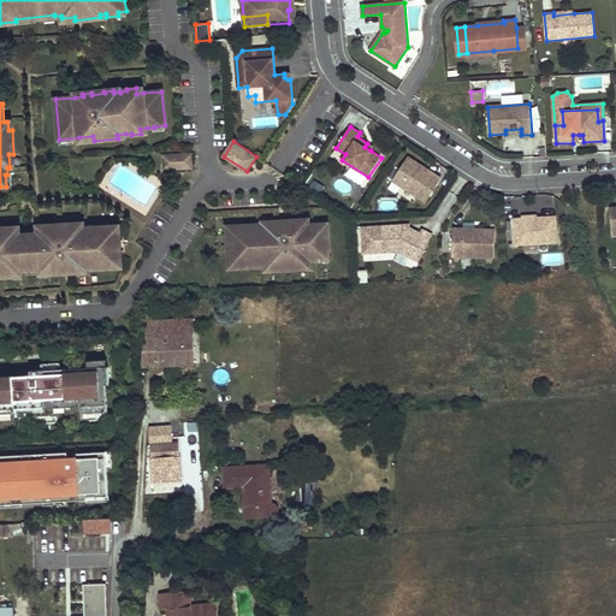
[(191,154),(164,155),(165,164),(167,164),(169,169),(191,167),(191,154)]
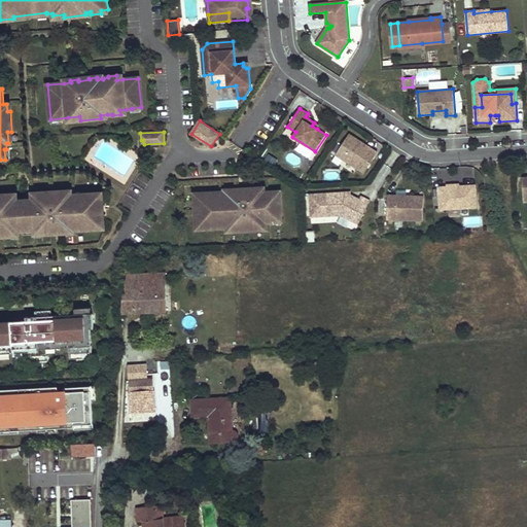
[(349,134),(336,154),(364,173),(378,152),(370,148),(369,150),(363,146),(365,144),(349,134)]
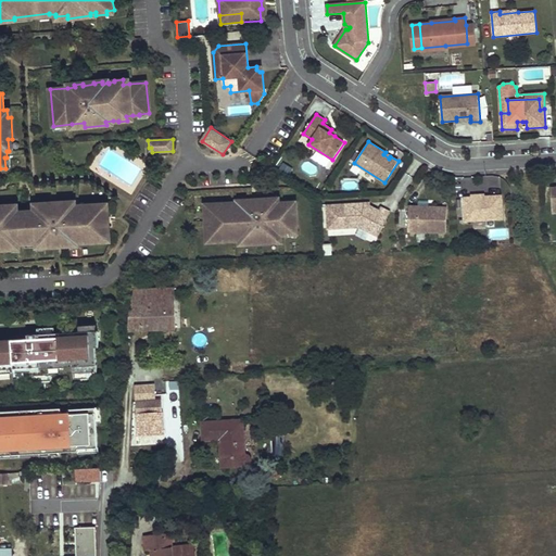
[(501,196),(464,198),(465,220),(503,218),(501,196)]
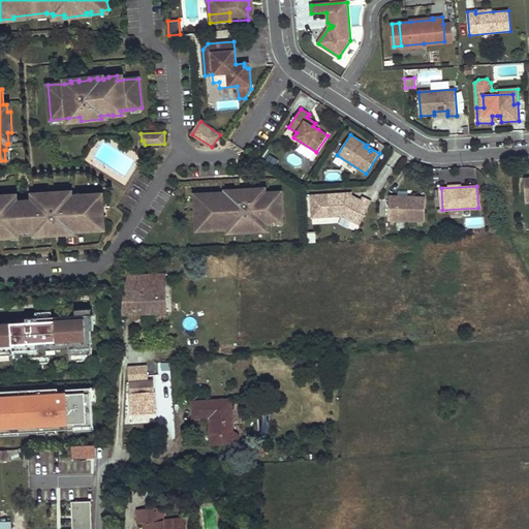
[(204,201),(195,201),(196,223),(206,223),(206,229),(206,230),(214,229),(227,228),(234,227),(235,232),(242,231),(242,230),(253,229),(253,231),(261,230),(260,226),(268,226),(267,223),(273,223),(273,222),(283,221),(281,192),(266,193),(266,191),(258,191),(258,189),(251,189),(251,191),(240,191),(240,190),(232,190),(232,192),(225,193),(212,193),(204,193),(204,194),(204,201)]
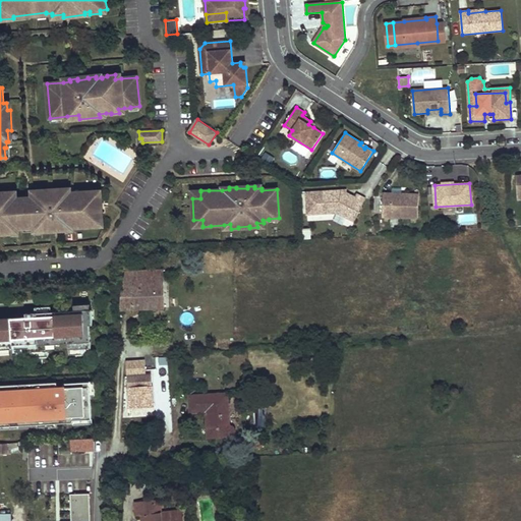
[(0,232),(5,232),(5,234),(12,233),(12,231),(18,231),(18,228),(24,228),(24,227),(35,226),(35,230),(41,229),(41,232),(49,231),(49,230),(59,229),(59,231),(67,230),(67,228),(73,228),(87,227),(87,228),(95,227),(95,226),(95,220),(103,219),(102,197),(94,198),(93,191),(84,191),(84,192),(71,193),(65,193),(64,189),(57,189),(57,190),(46,191),(46,190),(39,190),(39,195),(33,195),(33,197),(16,198),(16,196),(10,196),(10,192),(2,193),(2,194),(0,193),(0,232)]
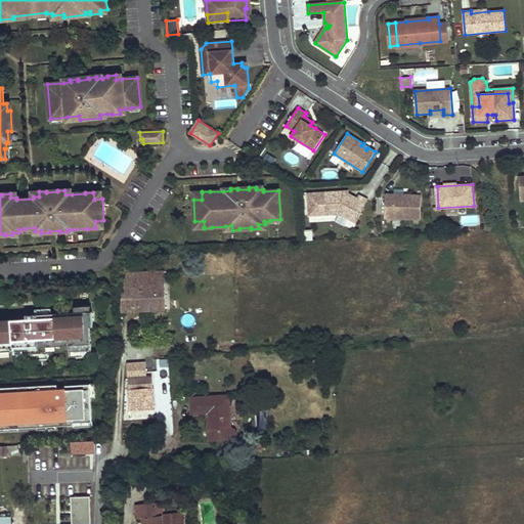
[(308,193),(309,216),(339,214),(356,223),(367,200),(358,195),(357,199),(348,193),(344,194),(344,191),(308,193)]
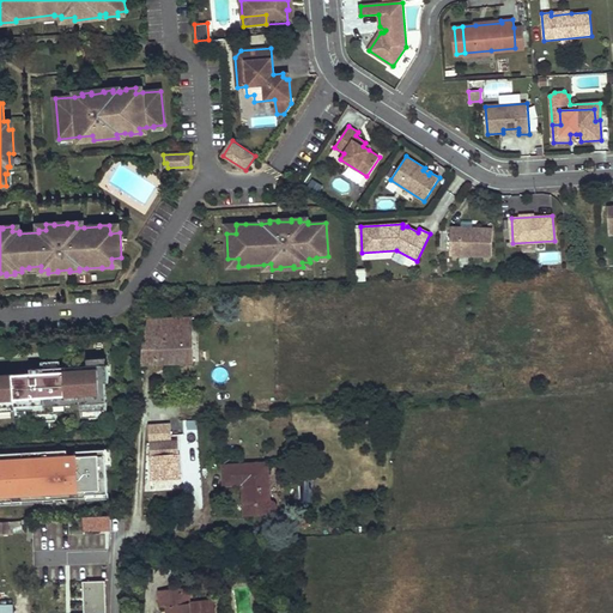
[(451,228),(450,255),(492,256),(493,229),(477,228),(477,232),(461,231),(461,228),(451,228)]
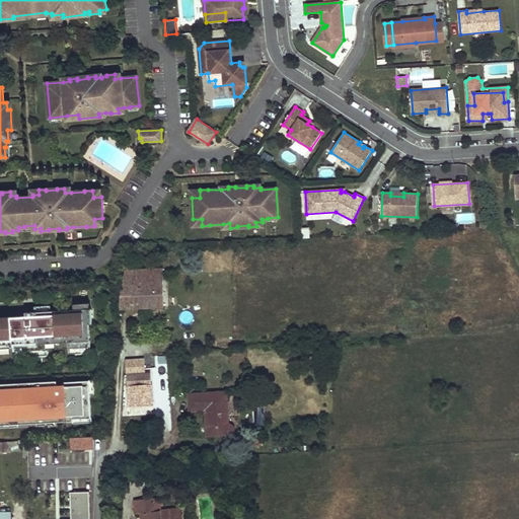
[(300,227),(301,237),(309,236),(308,226),(300,227)]
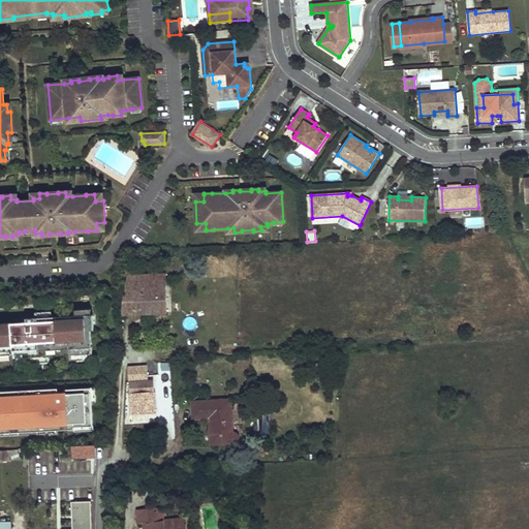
[(166,313),(166,276),(136,275),(136,269),(130,269),(130,260),(125,260),(123,314),(166,313)]
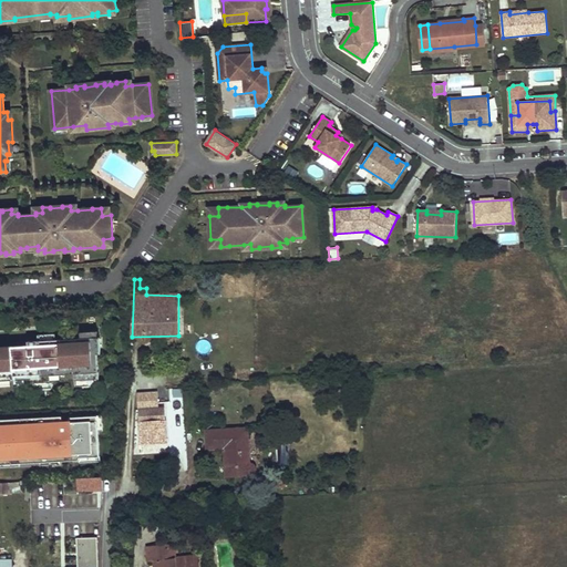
[(38,336),(38,341),(40,341),(41,346),(47,346),(47,341),(55,340),(55,334),(38,336)]
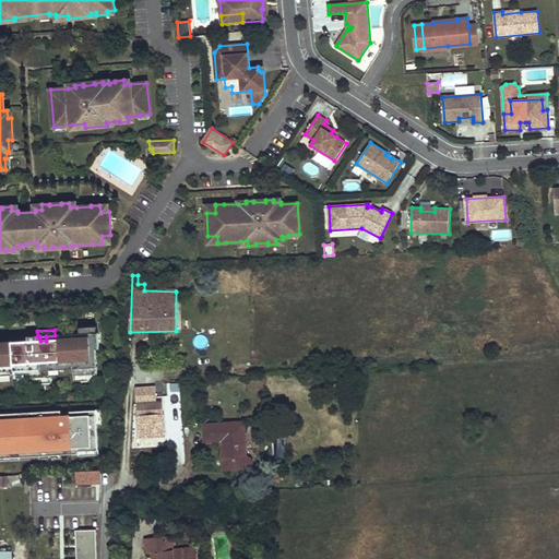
[(0,379),(14,379),(14,375),(26,373),(31,373),(31,379),(97,373),(96,349),(99,348),(98,332),(96,332),(79,334),(55,335),(46,336),(46,341),(40,341),(39,336),(37,336),(27,337),(27,341),(0,343),(0,379)]
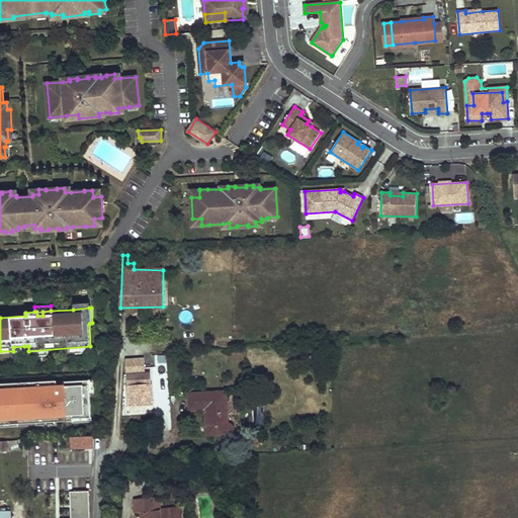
[(145,371),(144,358),(125,360),(128,405),(153,403),(151,371),(145,371)]
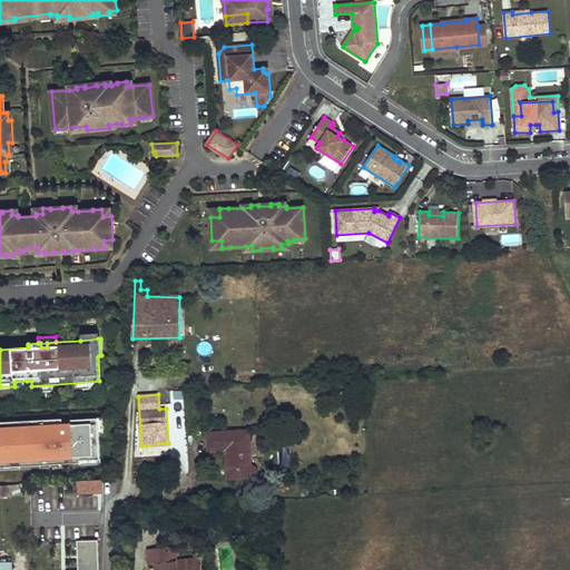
[(0,462),(99,462),(98,421),(0,421),(0,462)]
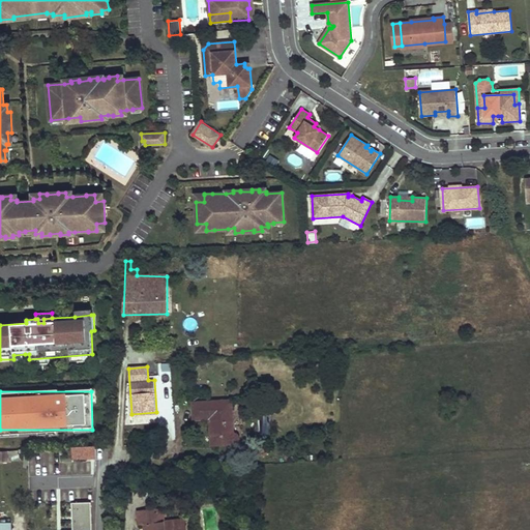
[(232,433),(231,401),(192,402),(193,419),(209,419),(211,445),(233,444),(237,439),(232,433)]
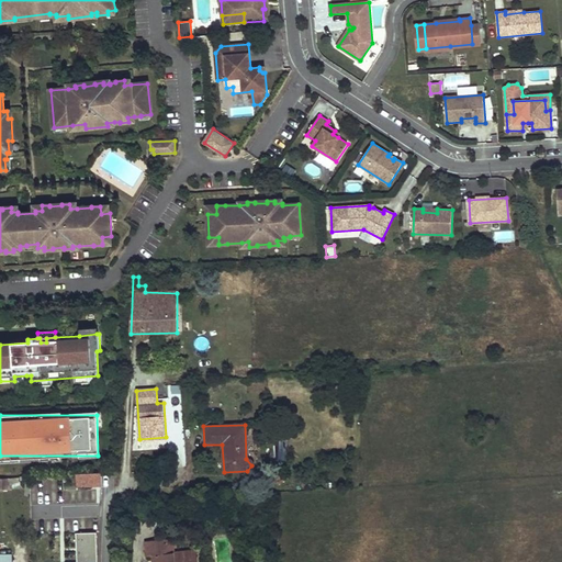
[(75,486),(101,486),(101,472),(75,472),(75,486)]
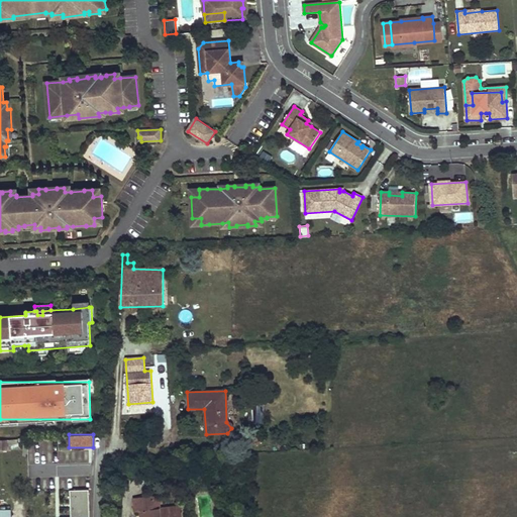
[(70,516),(87,516),(87,490),(70,490),(70,516)]
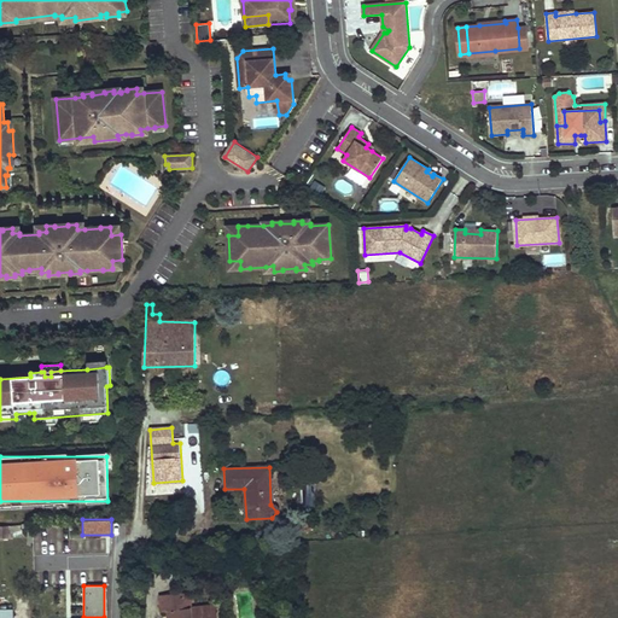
[(181,593),(159,595),(162,611),(168,611),(168,617),(217,617),(216,605),(191,607),(190,595),(181,595),(181,593)]
